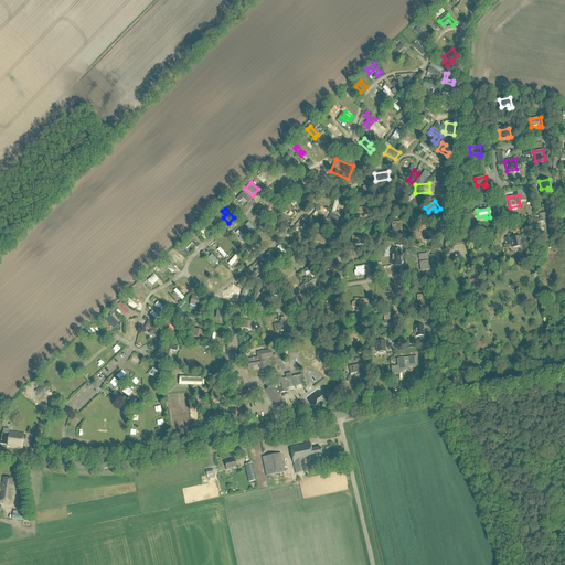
[(552,222),(550,212),(540,214),(541,222),(547,221),(547,223),(552,222)]
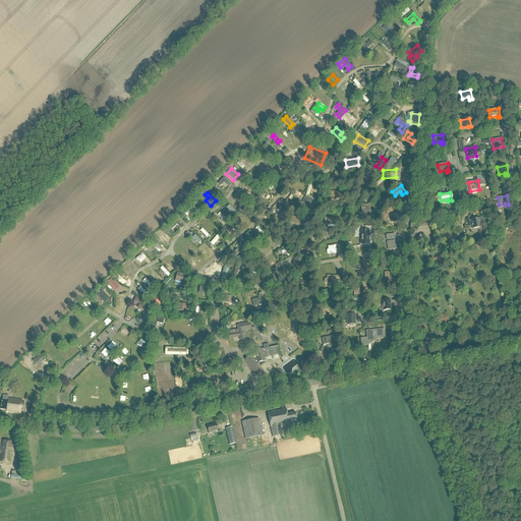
[(399,222),(398,214),(391,215),(392,222),(396,221),(396,222),(399,222)]
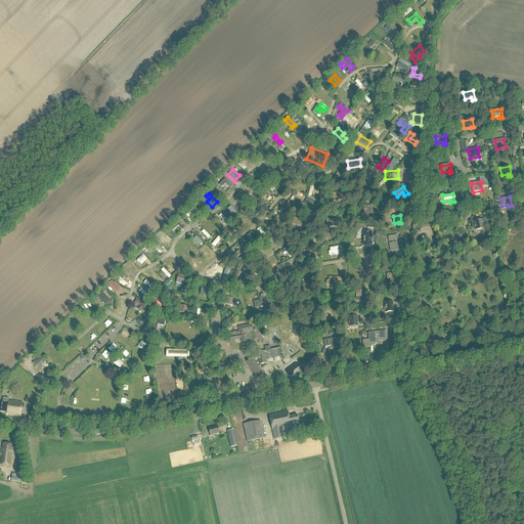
[(484,228),(484,225),(487,225),(486,218),(473,221),(475,230),(484,228)]
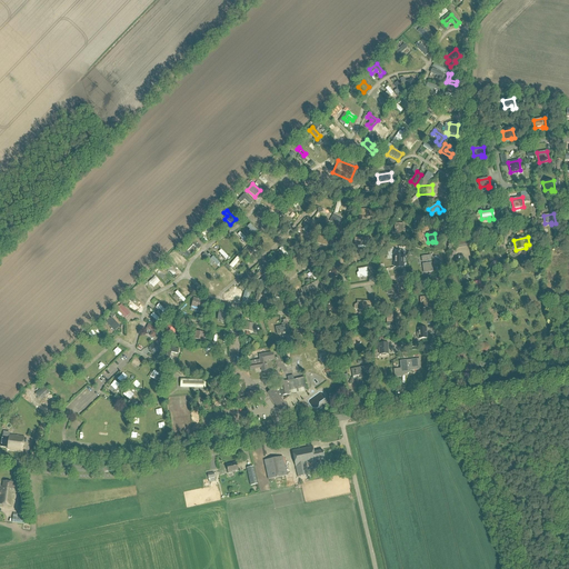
[(201,247),(193,239),(183,248),(187,251),(193,246),(198,250),(201,247)]
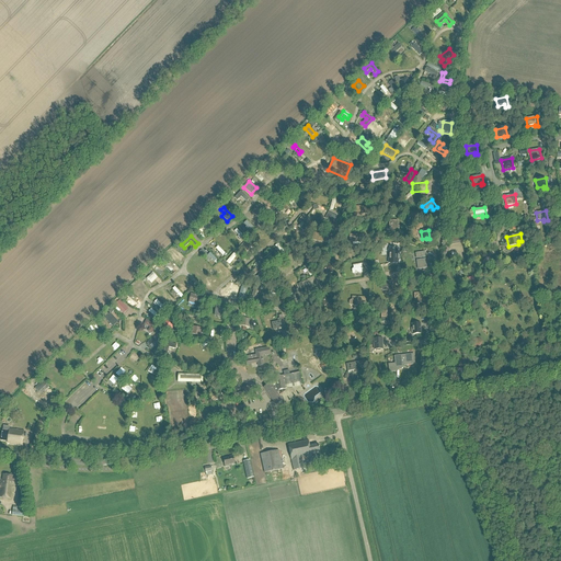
[(248,244),(241,253),(243,255),(244,254),(249,249),(251,245),(248,244)]
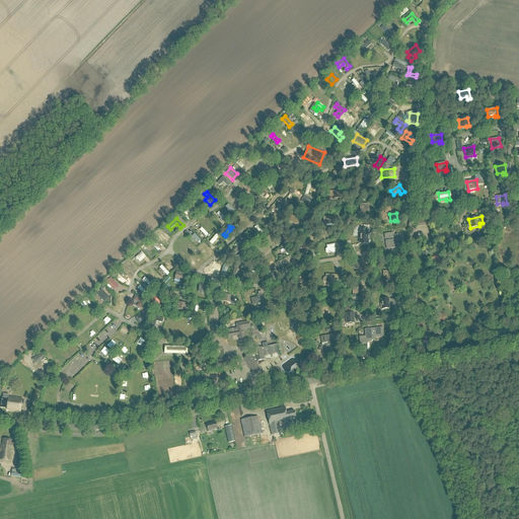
[(200,227),(198,229),(204,235),(206,233),(200,227)]
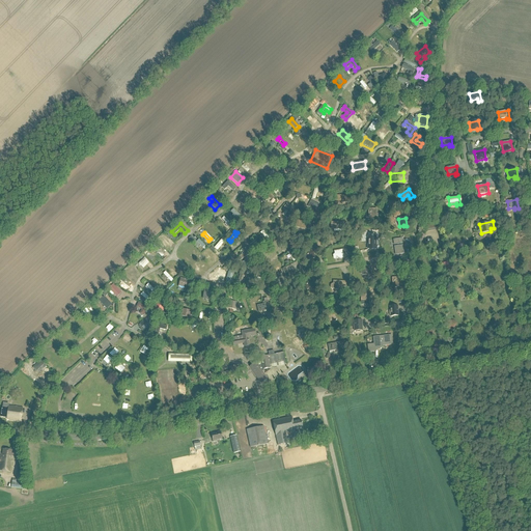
[(368,236),(367,250),(375,250),(376,238),(372,238),(372,236),(371,236),(371,238),(368,236)]
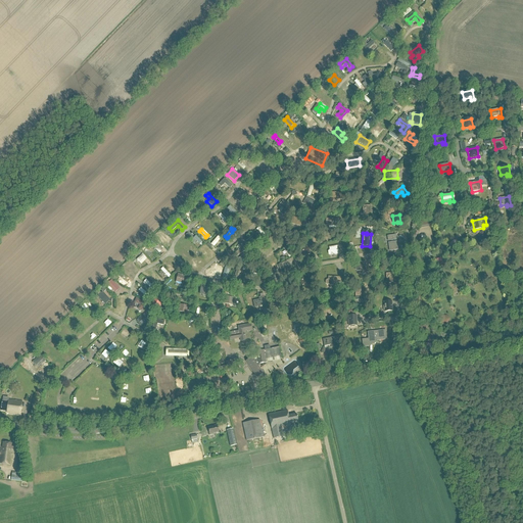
[(219,236),(212,245),(215,247),(221,238),(219,236)]
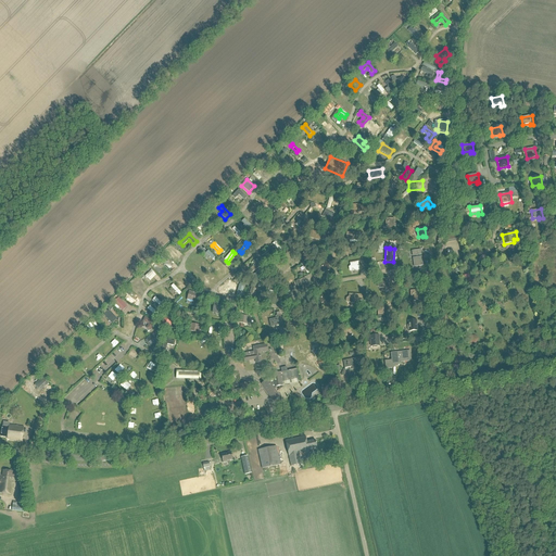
[(262,256),(267,263),(274,257),(269,251),(262,256)]
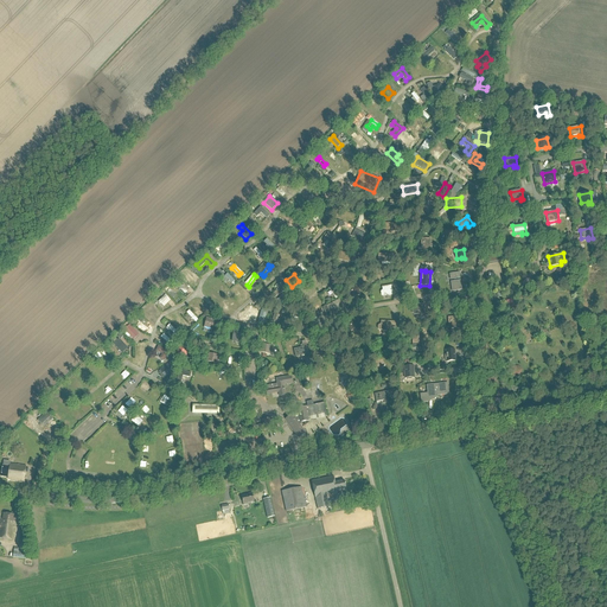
[(272,295),(274,299),(285,292),(279,283),(280,283),(278,281),(275,282),(278,285),(275,286),(278,289),(276,289),(278,291),(272,295)]
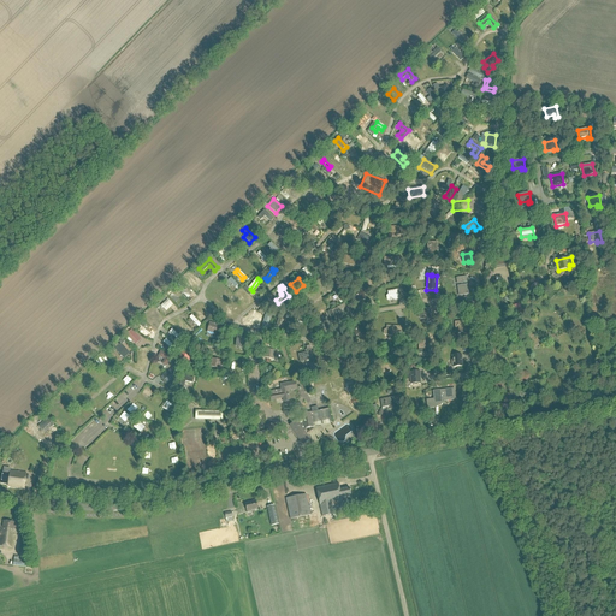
[(468,295),(467,285),(457,286),(458,295),(465,295),(468,295)]
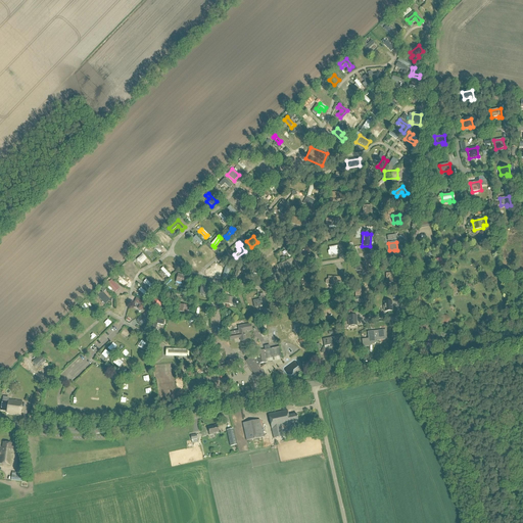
[(338,254),(337,246),(329,248),(331,255),(335,254),(335,255),(338,254)]
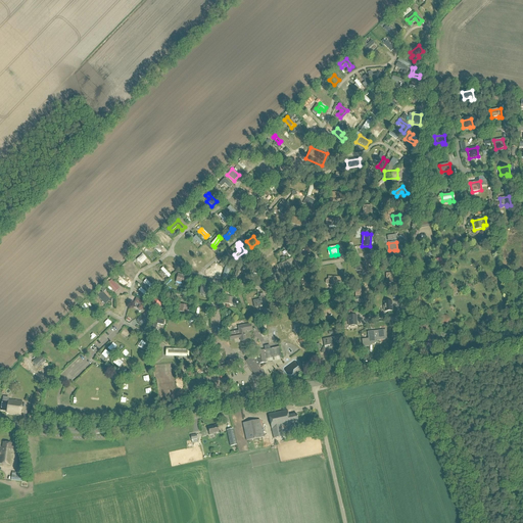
[(310,254),(308,247),(300,248),(301,255),(306,254),(306,255),(310,254)]
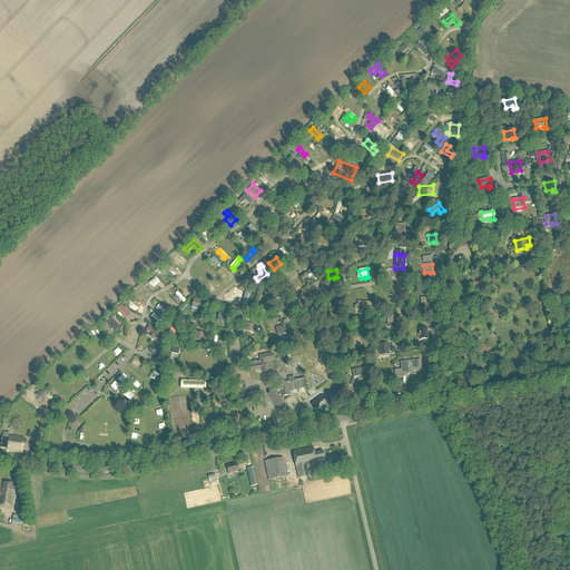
[(226,281),(231,275),(226,271),(220,276),(226,281)]
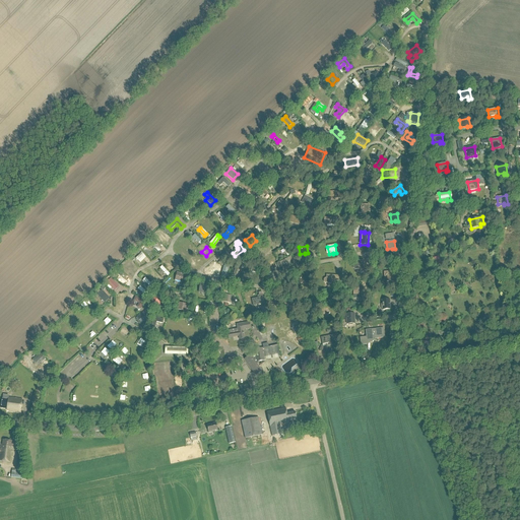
[(136,252),(137,256),(135,257),(135,259),(143,257),(141,251),(136,252)]
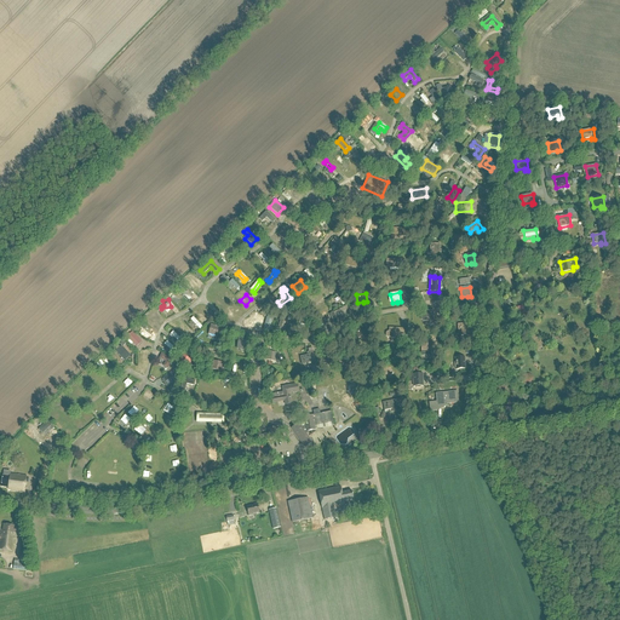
[(206,317),(210,315),(201,308),(197,310),(206,317)]
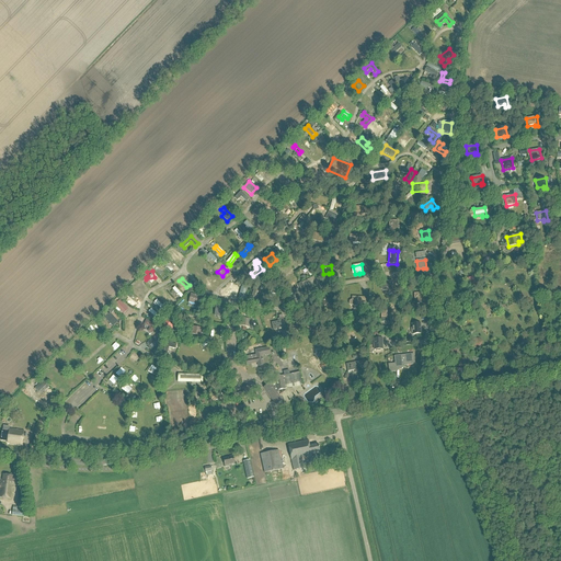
[(225,294),(233,286),(229,281),(221,288),(225,294)]
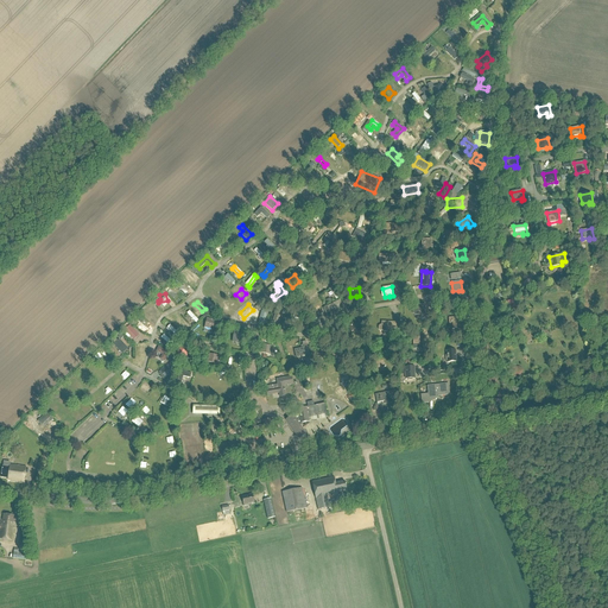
[(335,308),(334,304),(328,306),(327,306),(323,308),(328,320),(333,316),(330,310),(335,308)]
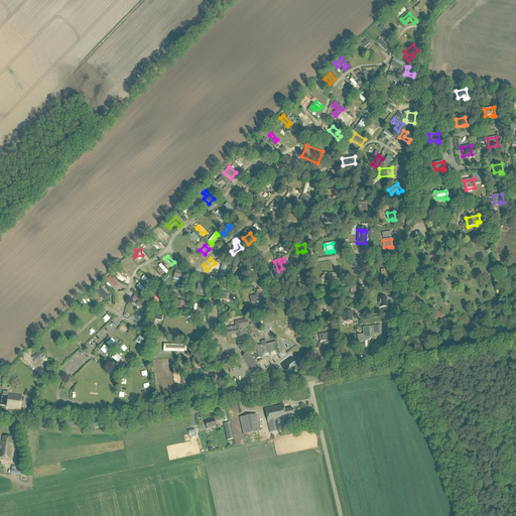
[(351,263),(350,264),(350,266),(352,267),(358,267),(358,271),(361,271),(361,267),(361,259),(353,259),(353,262),(351,263)]
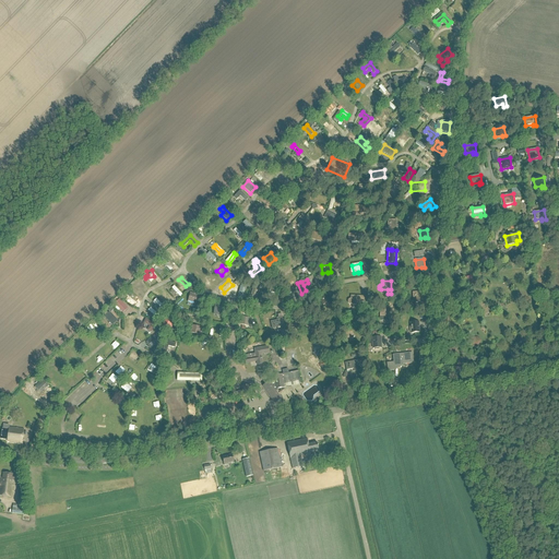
[(173,285),(169,287),(179,297),(181,294),(173,285)]
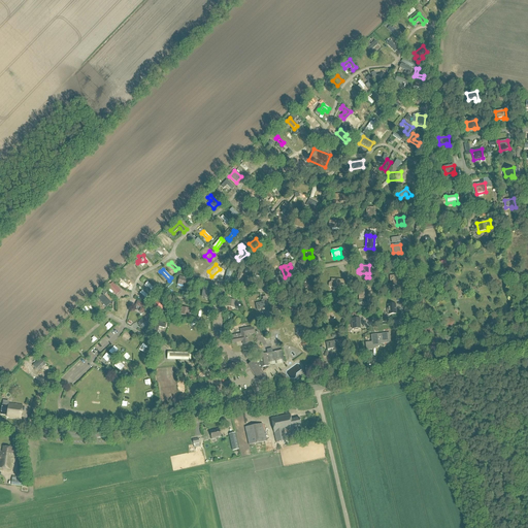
[(398,283),(398,275),(390,276),(390,284),(393,286),(399,286),(398,283)]
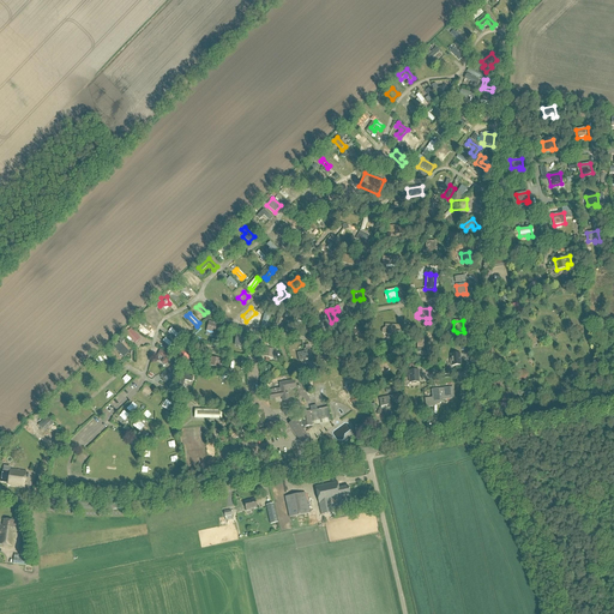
[(215,335),(217,325),(209,323),(206,332),(215,335)]
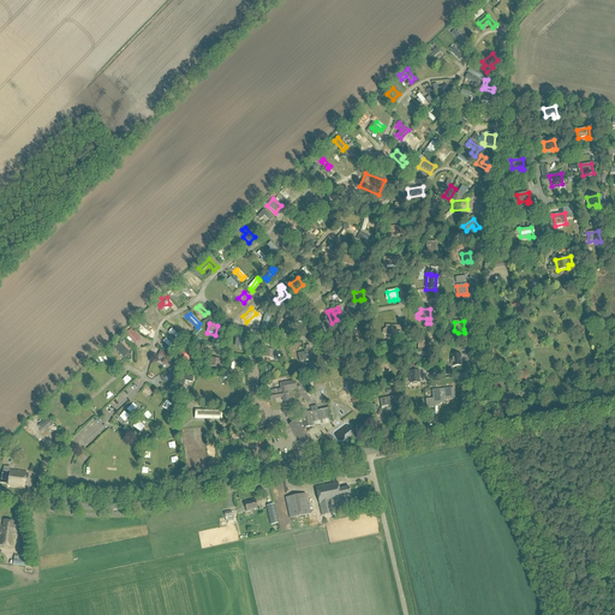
[(359,334),(363,333),(362,324),(352,327),(354,335),(359,334)]
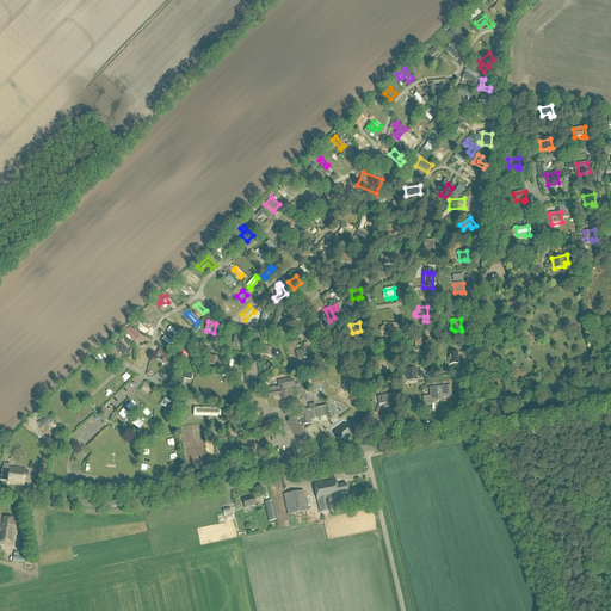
[(380,328),(380,332),(381,333),(394,334),(394,329),(397,331),(397,325),(383,323),(383,327),(382,327),(380,328)]
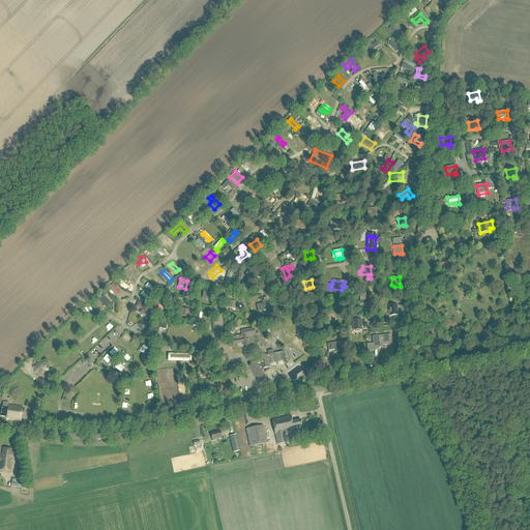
[(126,291),(128,288),(121,282),(118,285),(126,291)]
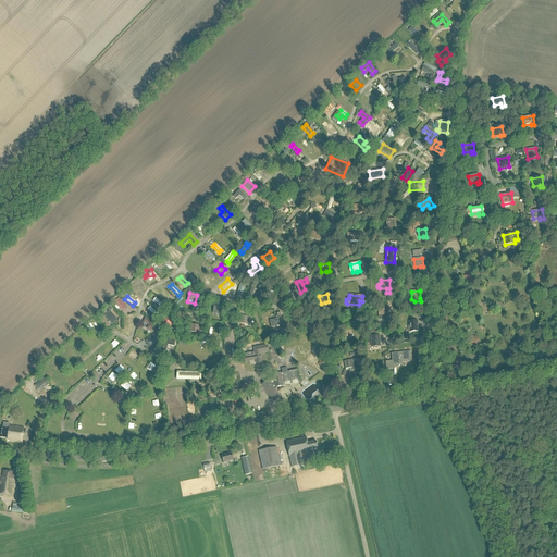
[(119,308),(123,312),(127,307),(123,302),(121,300),(119,301),(120,301),(114,307),(115,307),(115,308),(116,309),(119,308)]
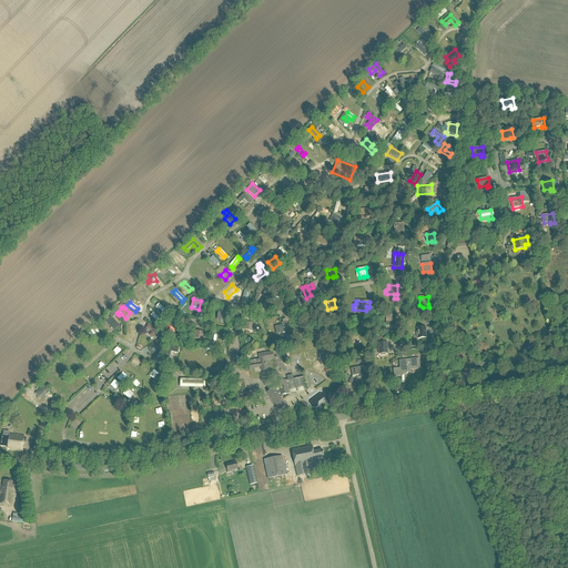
[(149,315),(156,321),(159,316),(151,312),(149,315)]
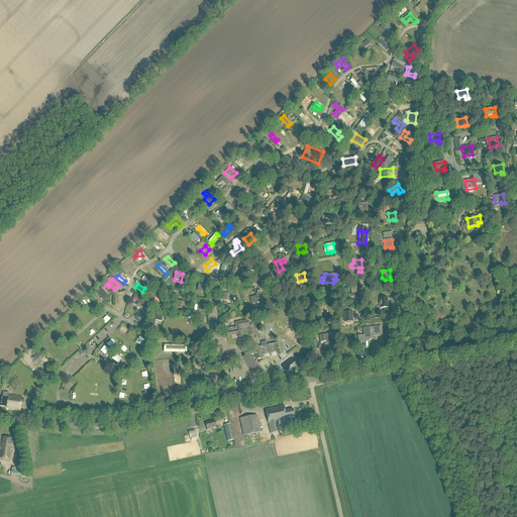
[(359,290),(359,287),(351,287),(351,295),(353,297),(359,297),(359,290)]
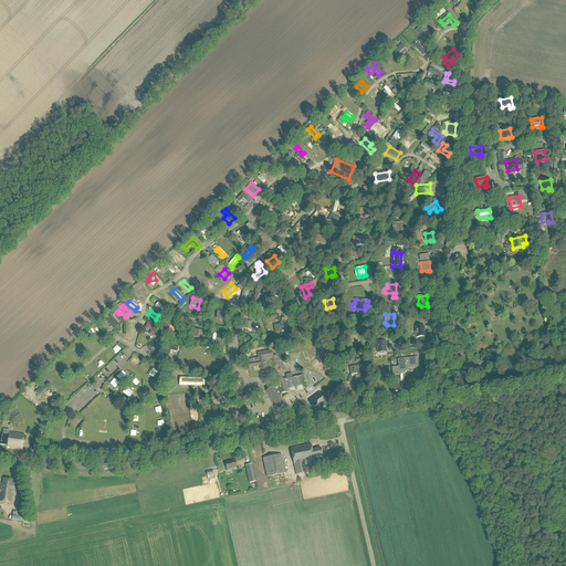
[(114,329),(119,325),(111,316),(105,321),(114,329)]
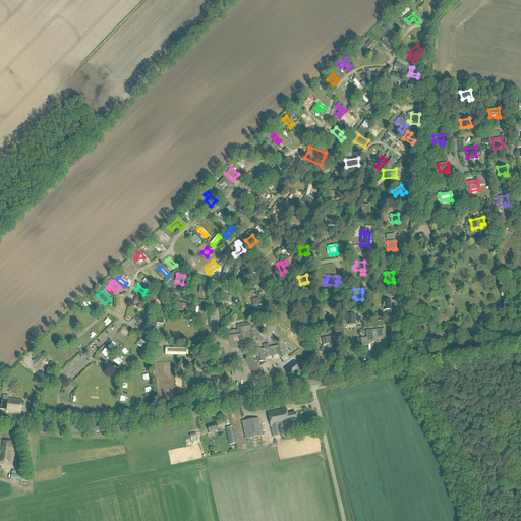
[(263,296),(262,293),(258,293),(259,296),(257,296),(258,299),(252,300),(253,306),(265,304),(263,296)]
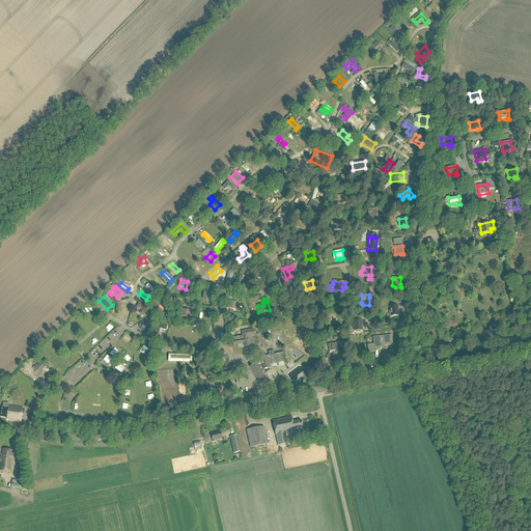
[(143,315),(147,308),(139,303),(137,307),(142,310),(140,313),(143,315)]
